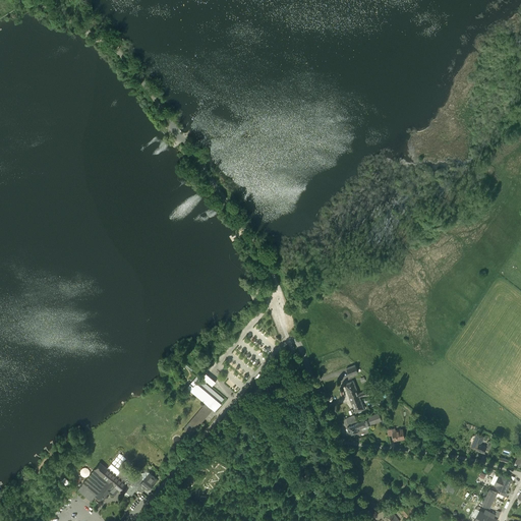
[(346,368),(349,375),(358,372),(355,365),(346,368)]
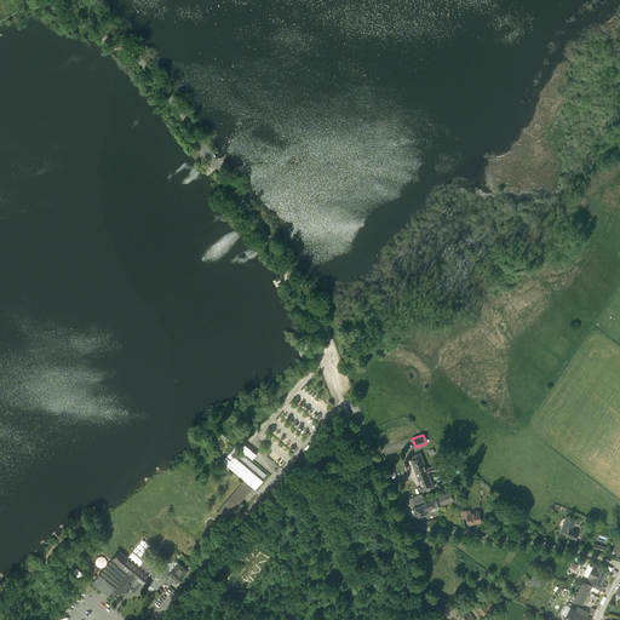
[(241,449),(240,452),(245,457),(246,454),(252,459),(257,454),(251,449),(245,445),(242,448),(241,449)]
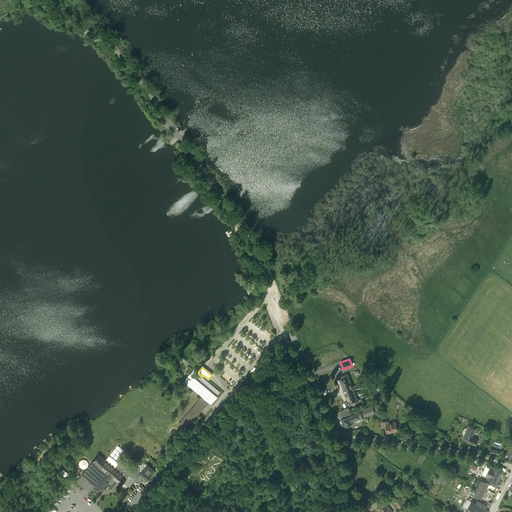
[(192,370),(187,377),(190,380),(186,383),(203,398),(211,404),(218,396),(217,395),(220,392),(202,377),(198,373),(193,369),(192,370)]
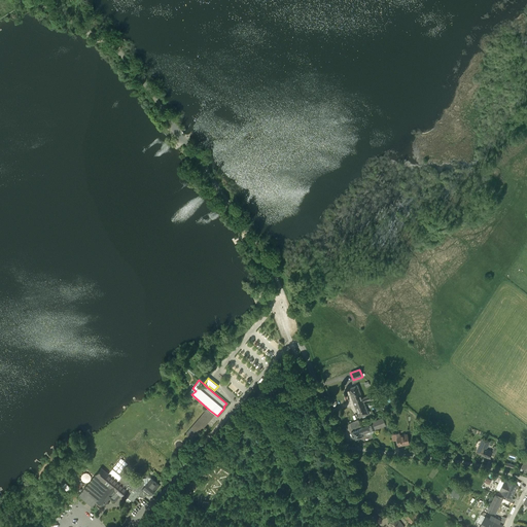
[(369,414),(363,401),(362,398),(357,385),(348,388),(359,418),(369,414)]
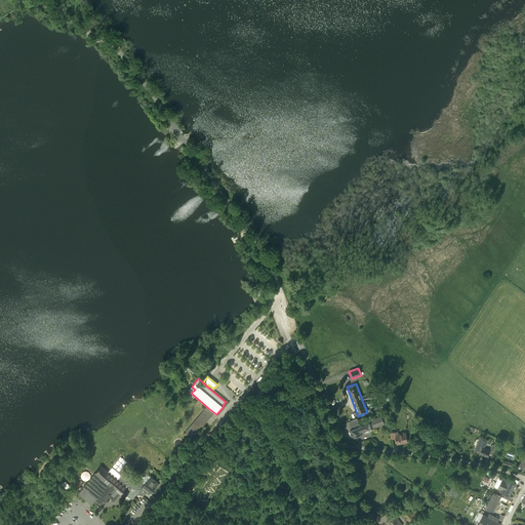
[(214,413),(207,406),(189,428),(190,430),(206,410),(209,413),(206,416),(209,418),(214,413)]
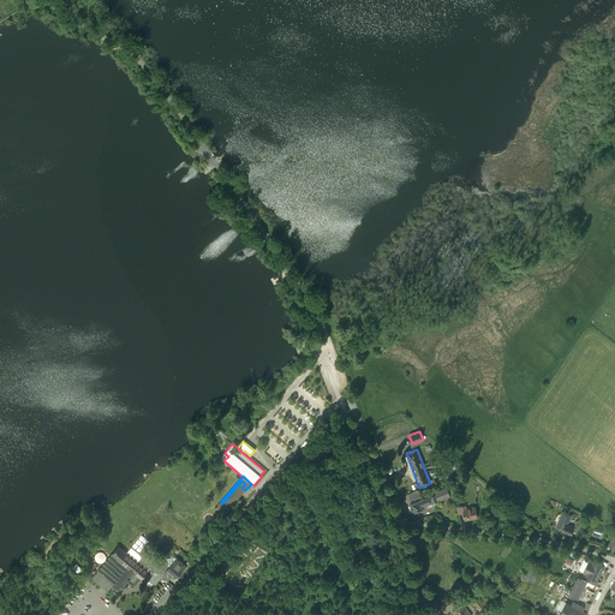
[(218,506),(226,513),(227,512),(239,497),(238,497),(240,494),(242,495),(245,490),(242,488),(245,484),(242,481),(222,503),(221,501),(218,506)]
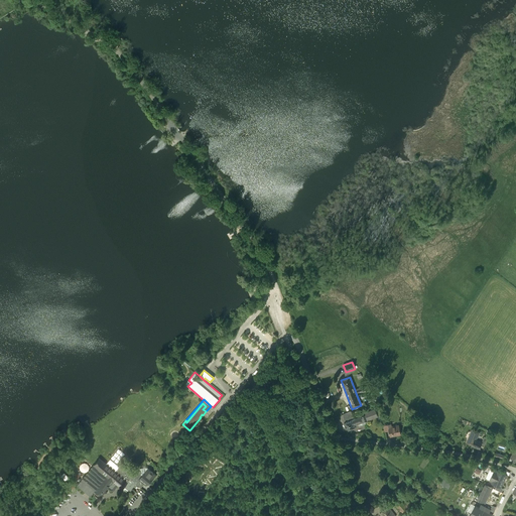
[(368,420),(378,416),(376,412),(375,409),(365,413),(366,415),(368,420)]
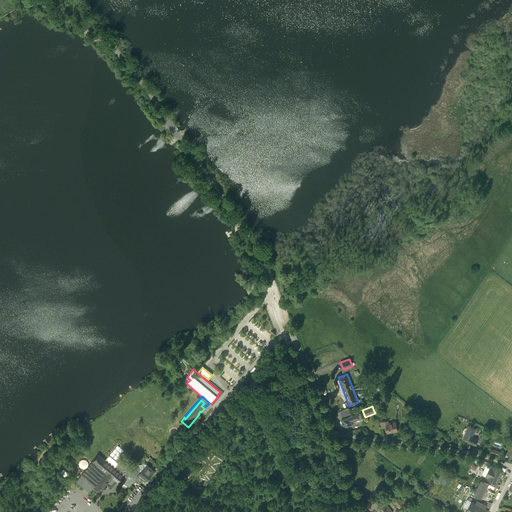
[(340,411),(342,417),(345,416),(350,414),(348,408),(340,411)]
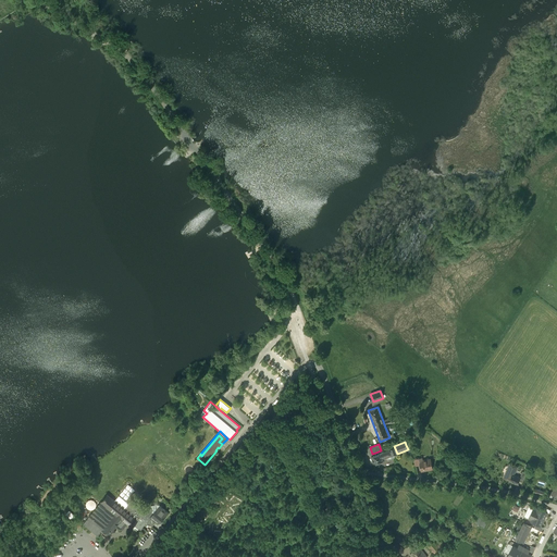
[(393,448),(390,450),(391,454),(385,456),(386,458),(397,454),(395,448),(393,449),(393,448)]
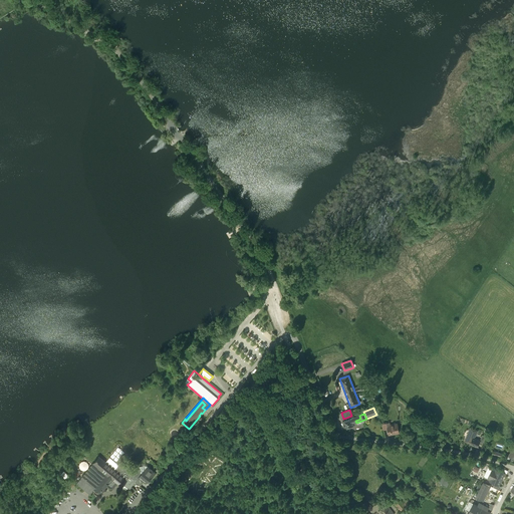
[(352,422),(355,421),(360,419),(359,416),(342,422),(345,429),(353,426),(352,422)]
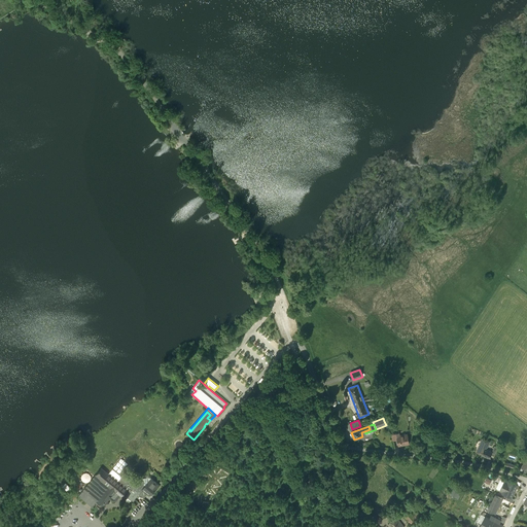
[(397,441),(398,446),(409,444),(408,434),(399,435),(397,436),(396,436),(397,441)]
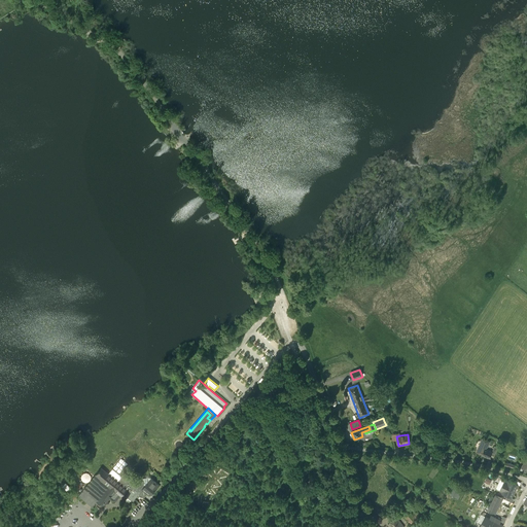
[(477,452),(482,454),(482,453),(483,450),(484,450),(484,449),(486,449),(489,442),(482,438),(477,452)]
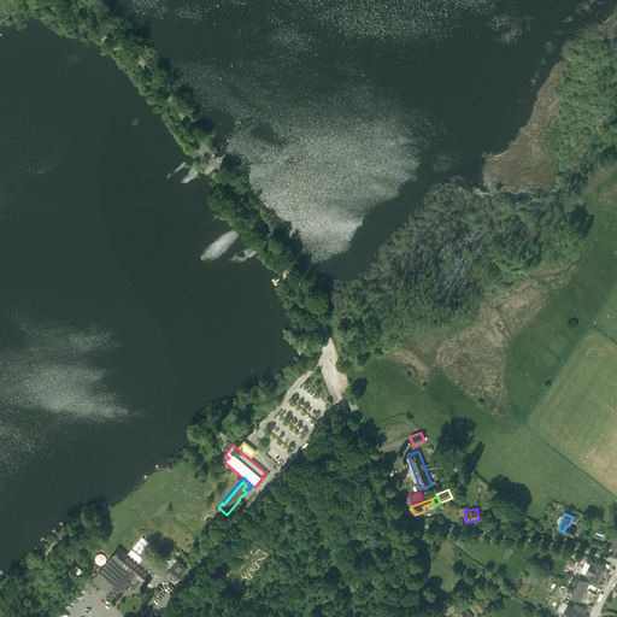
[(576,529),(569,526),(566,526),(566,527),(565,527),(564,530),(564,532),(564,533),(570,535),(570,536),(573,538),(575,533),(576,529)]
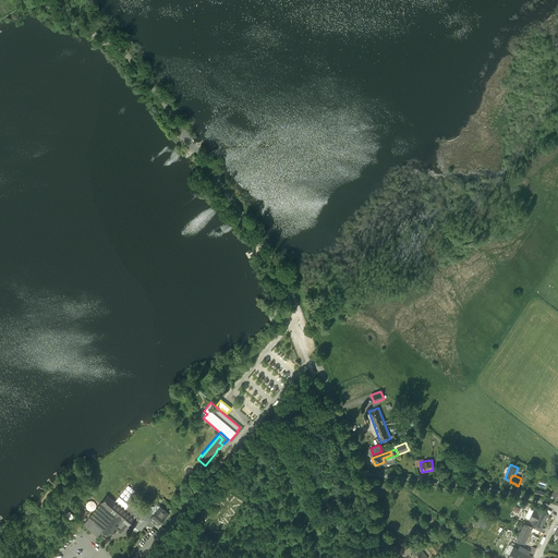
[(128,524),(131,528),(132,529),(145,512),(132,501),(130,505),(125,510),(114,501),(116,501),(107,495),(100,502),(91,516),(87,519),(96,525),(102,531),(101,531),(108,536),(116,528),(120,531),(123,530),(128,524)]
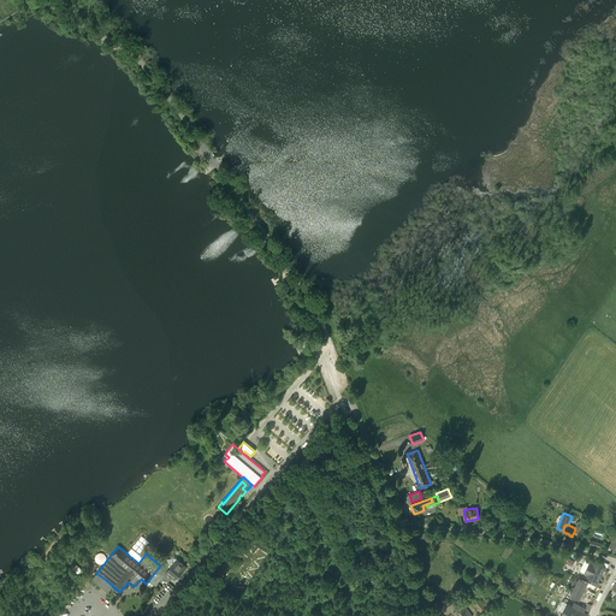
[(131,548),(128,554),(126,554),(138,563),(143,557),(131,548)]
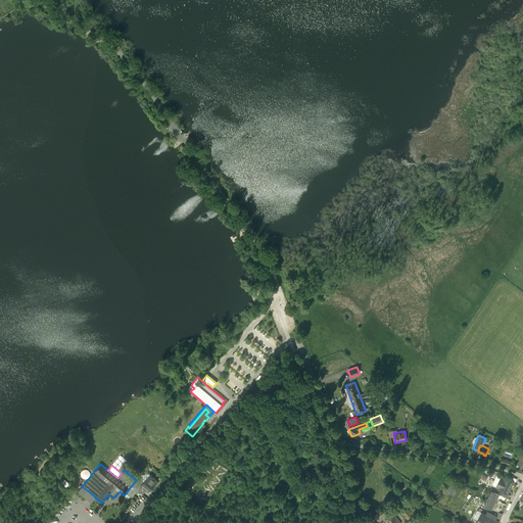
[(146,489),(148,491),(150,487),(151,487),(152,486),(153,487),(158,481),(156,480),(156,479),(155,479),(155,478),(154,478),(151,476),(149,476),(147,478),(147,477),(144,478),(144,477),(142,476),(138,476),(138,480),(137,481),(142,485),(141,485),(146,489)]
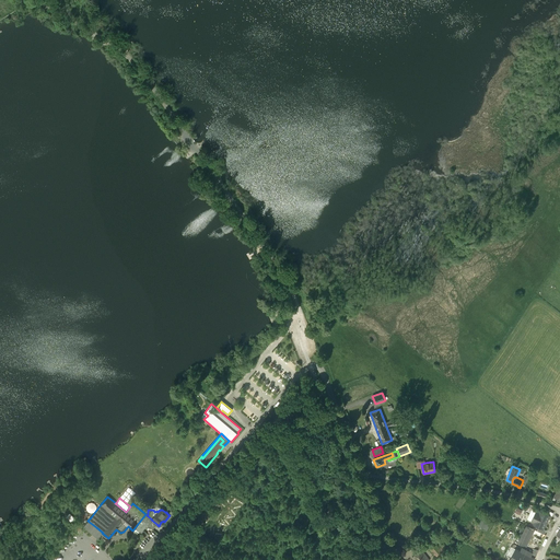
[(539,527),(543,528),(549,515),(539,511),(538,512),(536,511),(531,521),(535,523),(534,525),(539,527)]
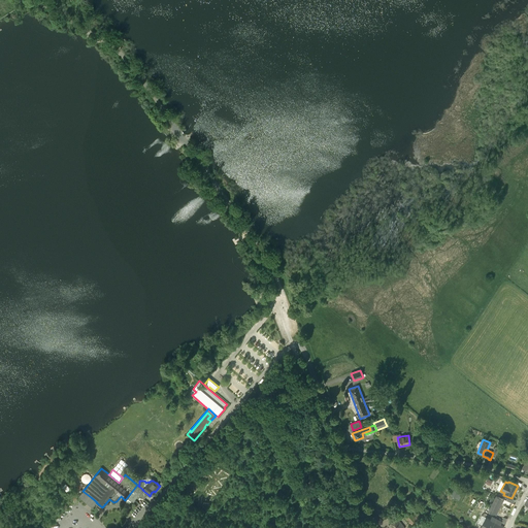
[(138,486),(137,485),(125,500),(124,499),(123,500),(129,505),(132,501),(133,502),(138,495),(142,490),(143,490),(138,486)]
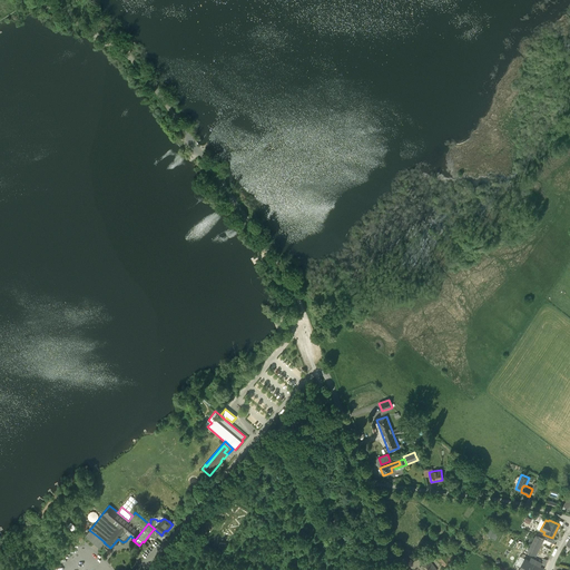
[(487,536),(495,540),(500,531),(492,527),(487,536)]
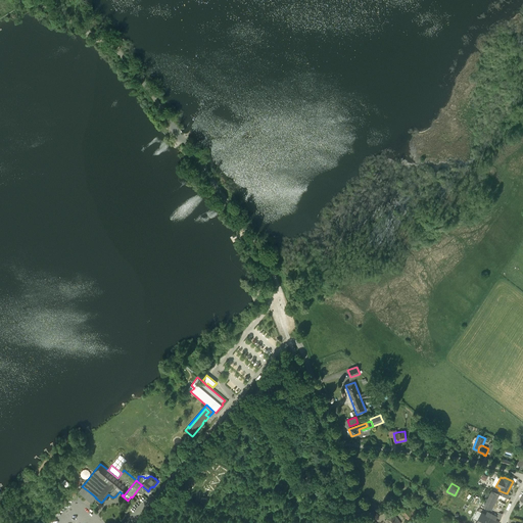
[(137,490),(142,494),(146,489),(141,485),(137,490)]
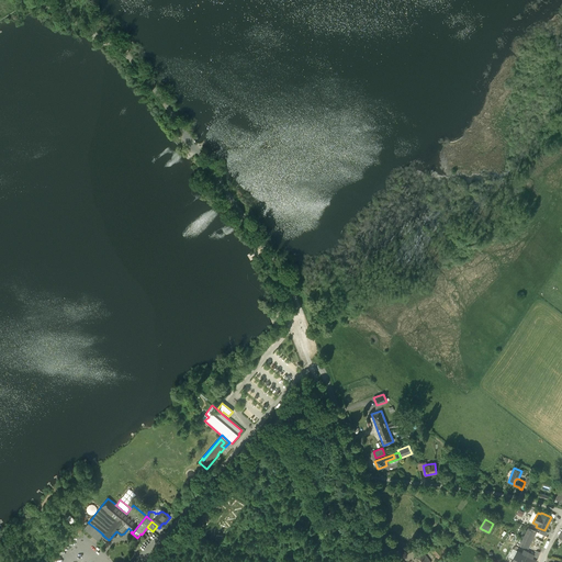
[(83,529),(92,536),(97,529),(88,523),(83,529)]
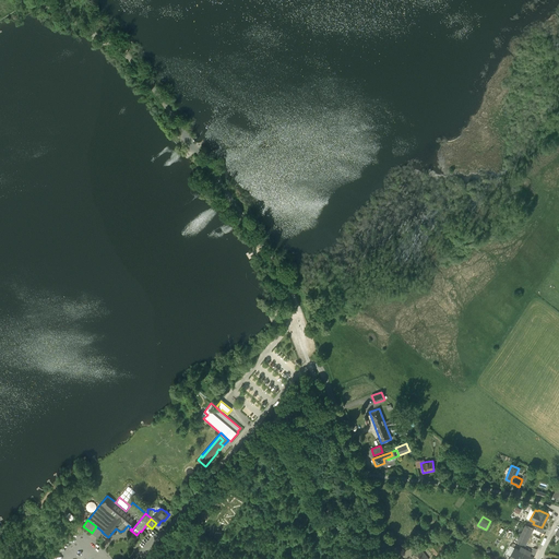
[(525,525),(516,542),(523,544),(531,527),(525,525)]
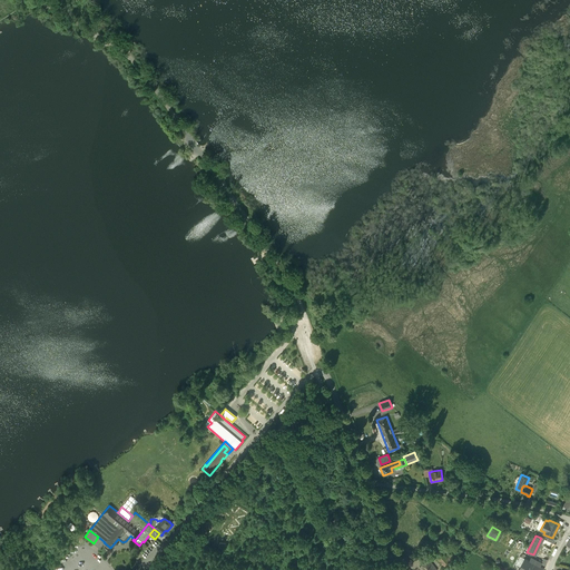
[(99,548),(99,549),(104,542),(105,542),(98,537),(94,543),(99,548)]
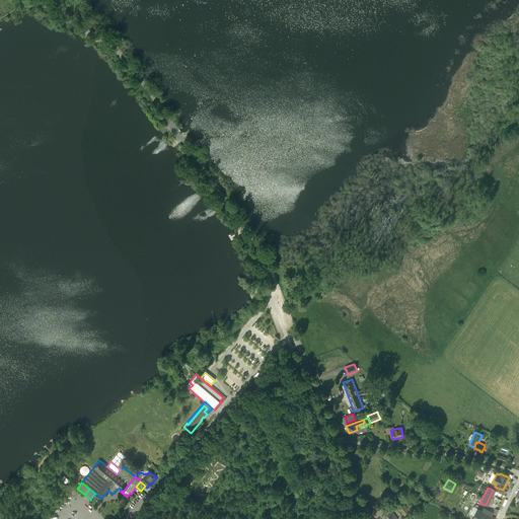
[(399,509),(405,517),(411,513),(404,505),(399,509)]
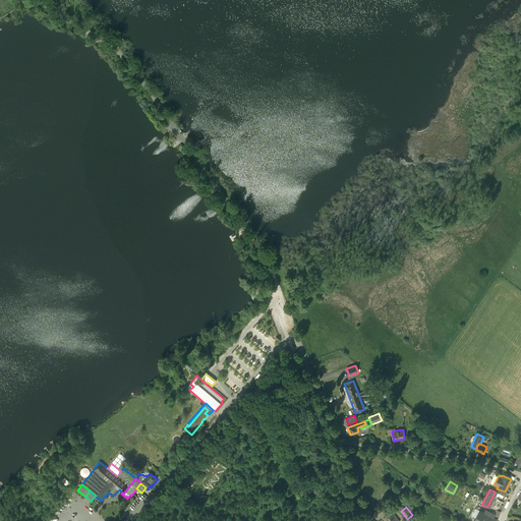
[(473,520),(483,520),(488,512),(485,510),(483,512),(479,510),(473,520)]
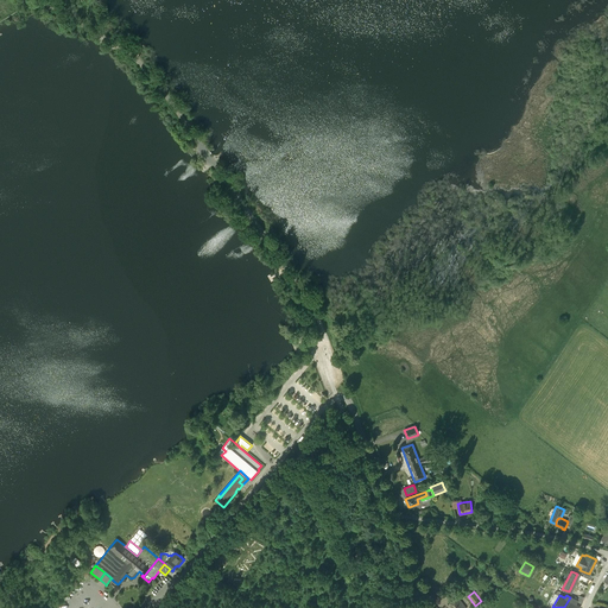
[(448,605),(450,607),(466,607),(457,597),(448,605)]
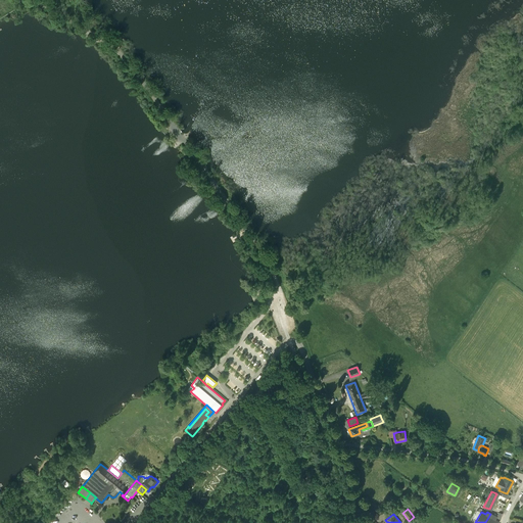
[(496,517),(490,514),(485,522),(497,522),(498,521),(495,519),(496,517)]
